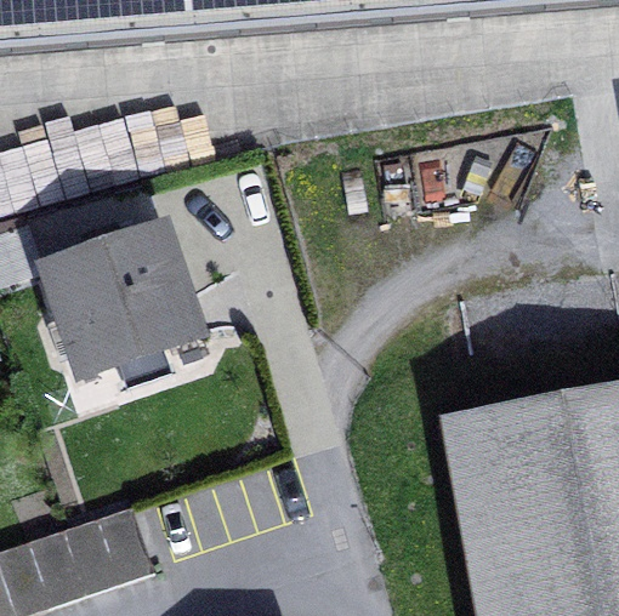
[(130,223),(114,229),(119,245),(135,240),(130,223)]
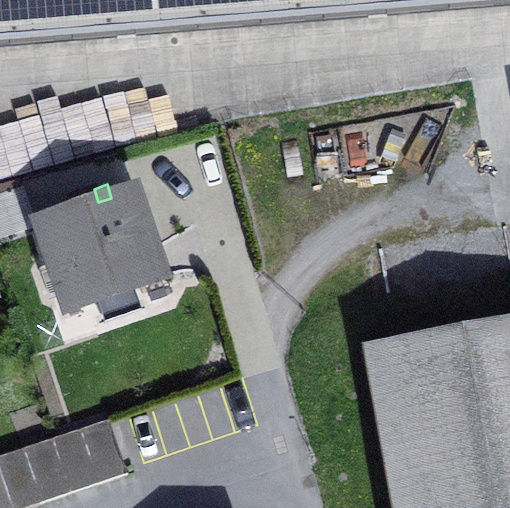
[(0,235),(28,227),(15,186),(0,190),(0,235)]
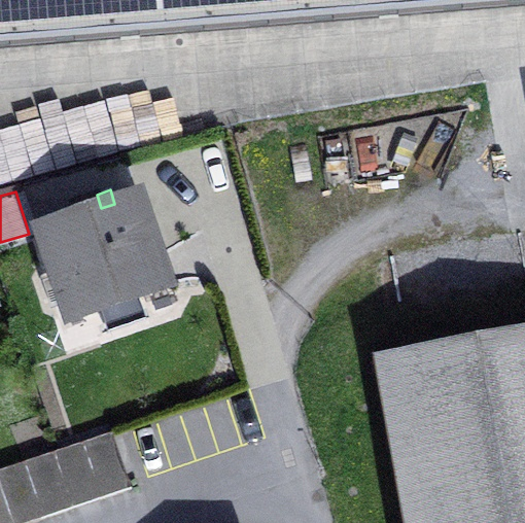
[(68,318),(166,285),(136,197),(114,204),(101,208),(97,195),(71,203),(76,216),(38,230),(68,318)]
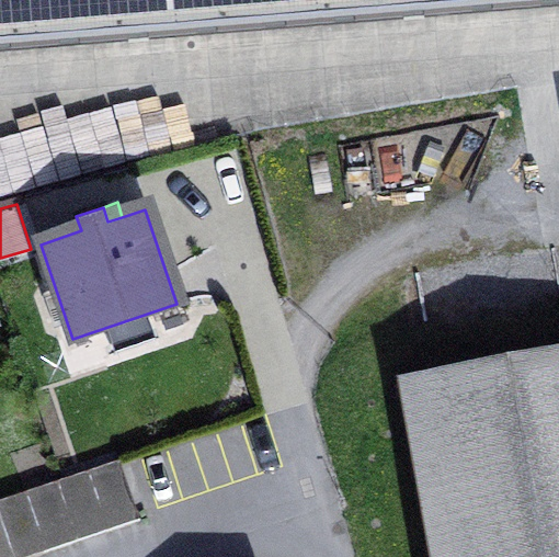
[(558,556),(558,348),(396,377),(428,556),(558,556)]
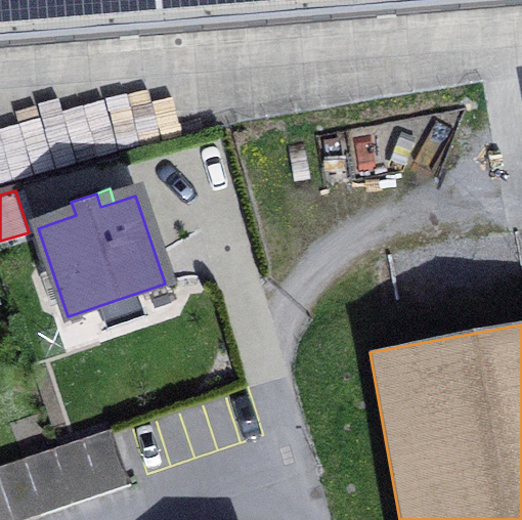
[(99,493),(129,483),(111,428),(81,438),(99,493)]
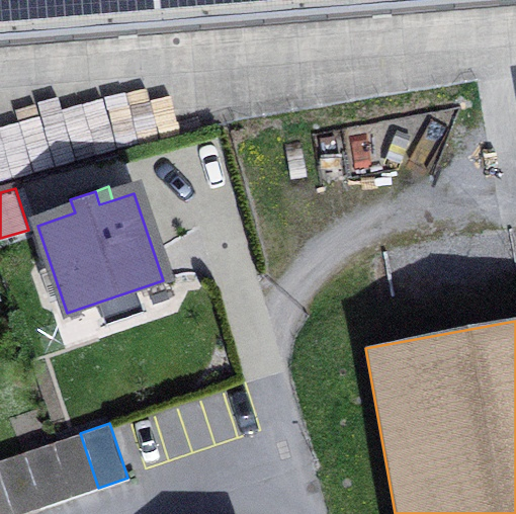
[(98,488),(80,433),(52,442),(70,497),(98,488)]
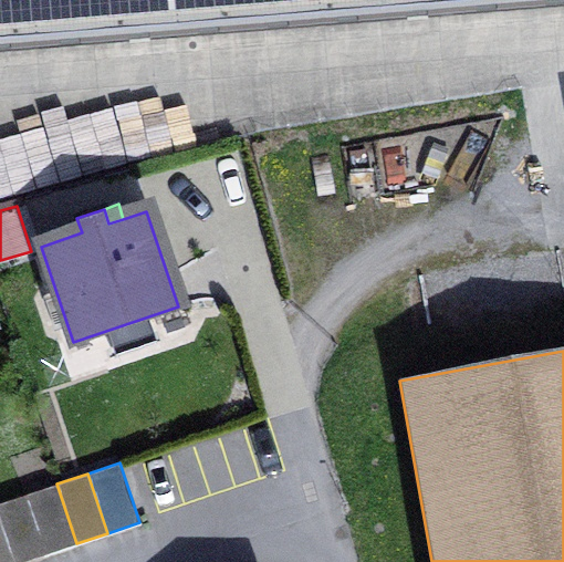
[(24,495),(45,554),(76,543),(56,484),(24,495)]
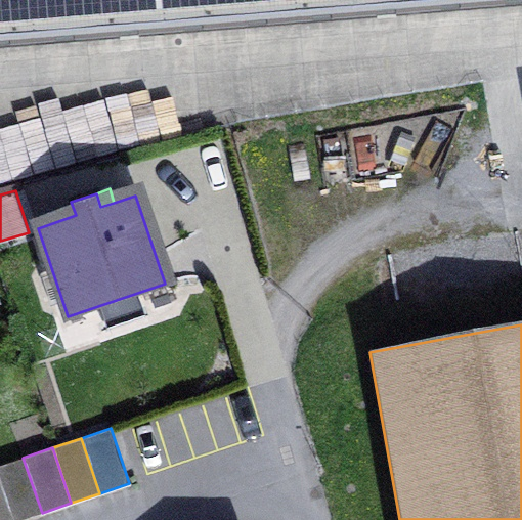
[(0,484),(11,519),(19,519),(42,513),(23,458),(0,465),(0,484)]
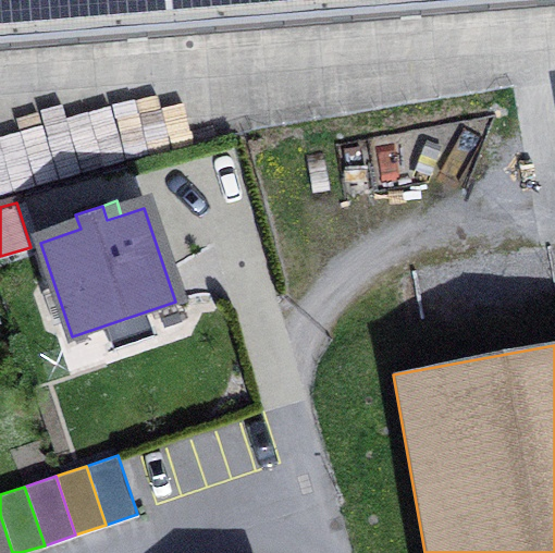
[(0,552),(12,552),(0,515),(0,552)]
